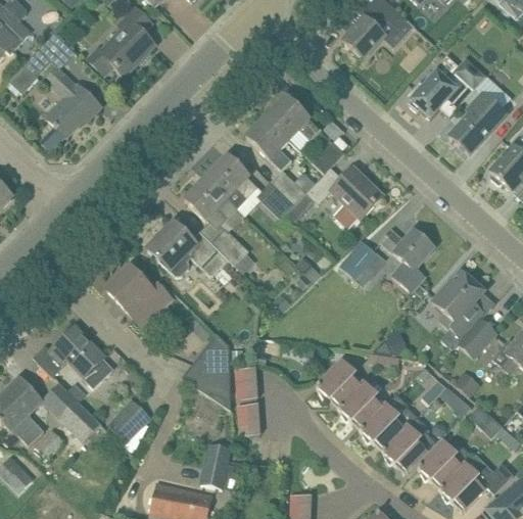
[(0,4),(0,54),(6,49),(10,53),(30,33),(18,22),(27,13),(27,10),(16,0),(10,0),(3,7),(0,4)]
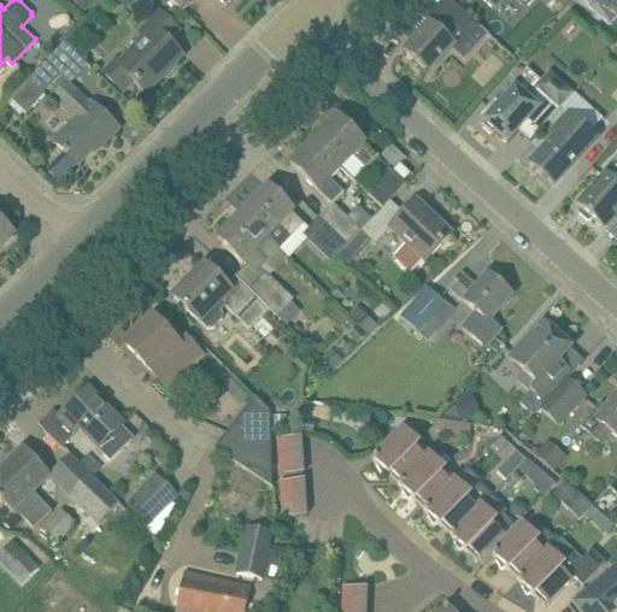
[(416,0),(411,5),(428,22),(405,47),(428,69),(454,41),(447,35),(458,23),(470,35),(481,24),(453,0),(416,0)]
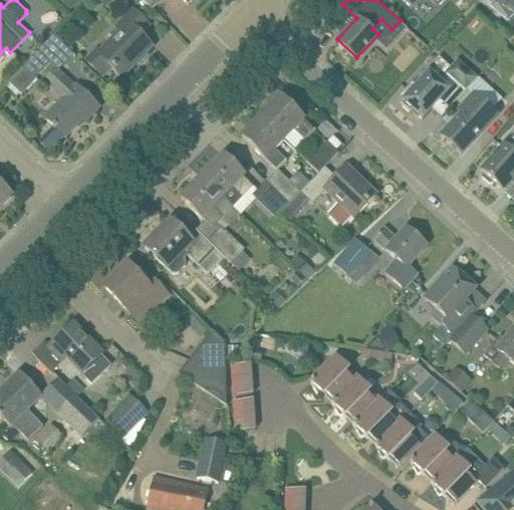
[(140,33),(150,23),(133,6),(115,23),(121,29),(99,51),(95,47),(85,58),(102,73),(111,64),(121,75),(152,44),(140,33)]
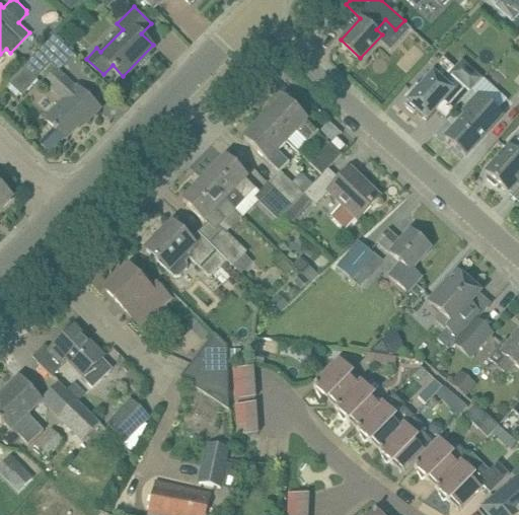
[(39,50),(8,80),(21,92),(36,77),(35,76),(50,62),(39,50)]
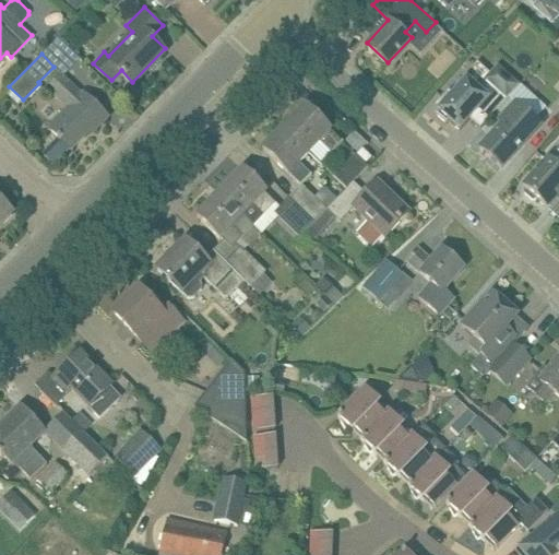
[(519,83),(497,65),(479,84),(474,79),(473,80),(467,75),(453,92),(449,87),(436,102),(440,106),(436,111),(447,121),(449,118),(460,127),(486,97),(497,107),(519,83)]
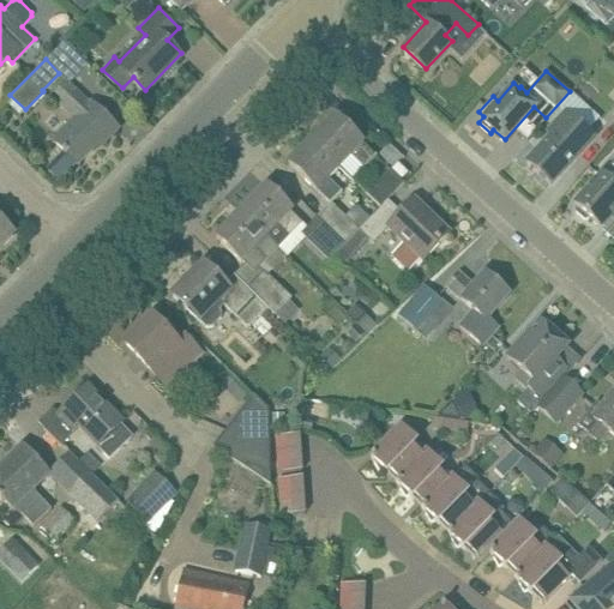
[(90,102),(66,78),(56,89),(65,97),(61,101),(77,115),(55,138),(64,146),(65,148),(64,149),(66,152),(68,151),(77,160),(78,161),(100,138),(102,140),(118,125),(92,100),(90,102)]
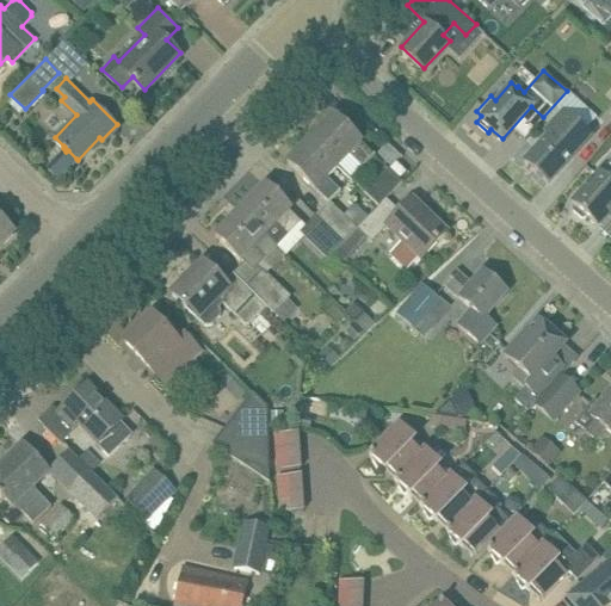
[(548,133),(525,159),(548,180),(590,134),(563,110),(544,130),(548,133)]
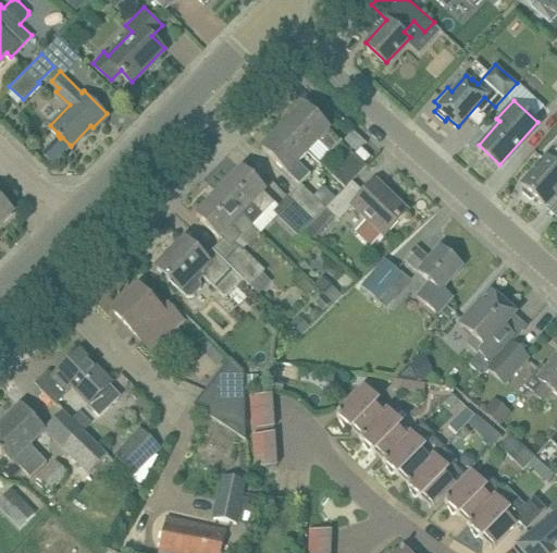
[(305,102),(284,123),(310,148),(320,139),(331,150),(342,139),(305,102)]
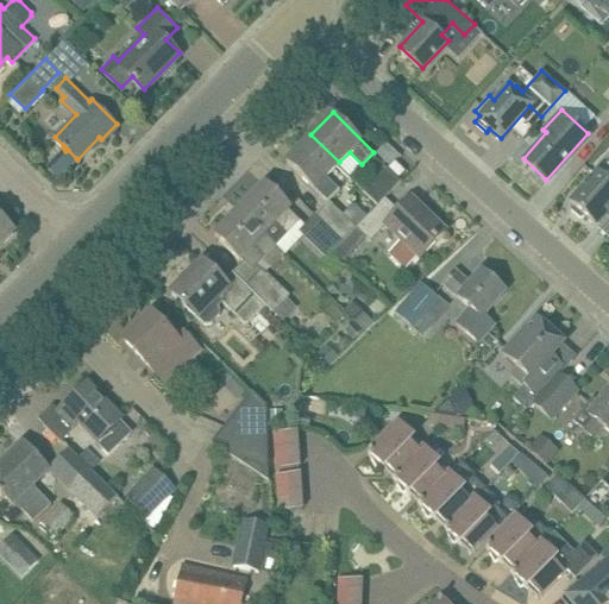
[(327,174),(339,162),(311,134),(287,159),(328,200),(340,187),(327,174)]
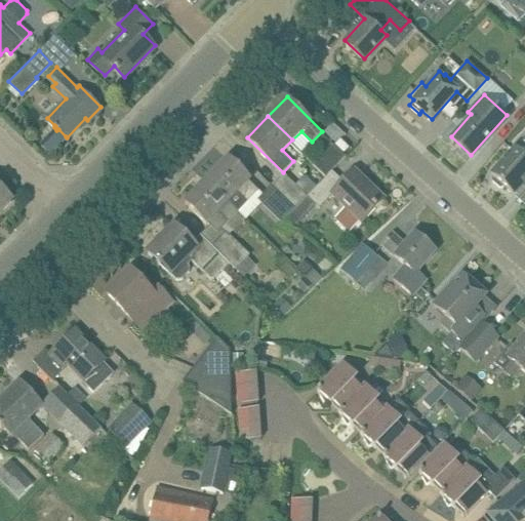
[(54,125),(39,142),(50,152),(66,136),(58,129),(56,130),(54,127),(55,126),(54,125)]
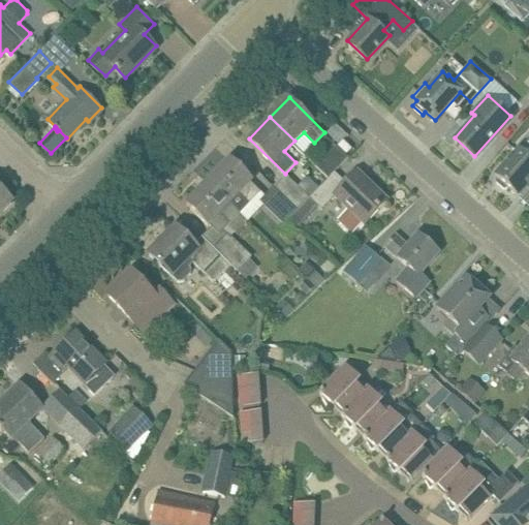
[(348,155),(336,144),(317,163),(321,167),(329,175),(348,155)]
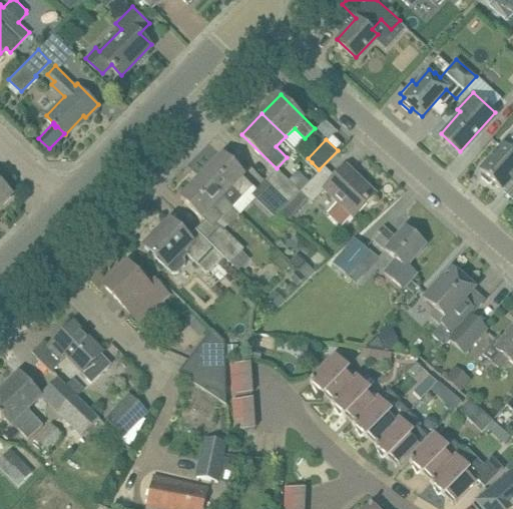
[(512,178),(512,149),(504,141),(480,168),(483,171),(481,175),(488,180),(492,179),(502,188),(512,177),(512,178)]
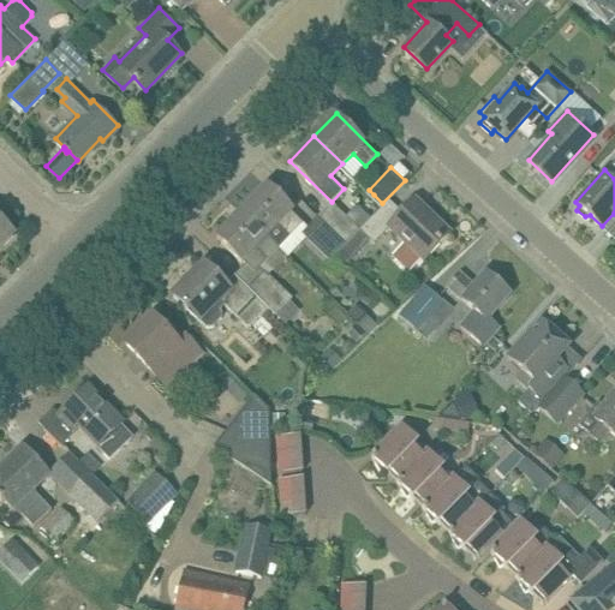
[(243,209),(268,233),(279,222),(291,233),(304,220),(293,210),(294,209),(267,184),(243,209)]
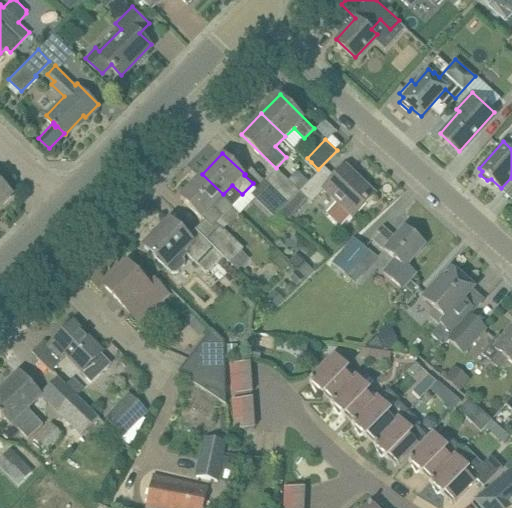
[(330,180),(320,169),(301,189),(309,197),(312,201),(325,187),(337,198),(325,210),(341,225),(352,213),(353,214),(375,192),(346,164),(330,180)]
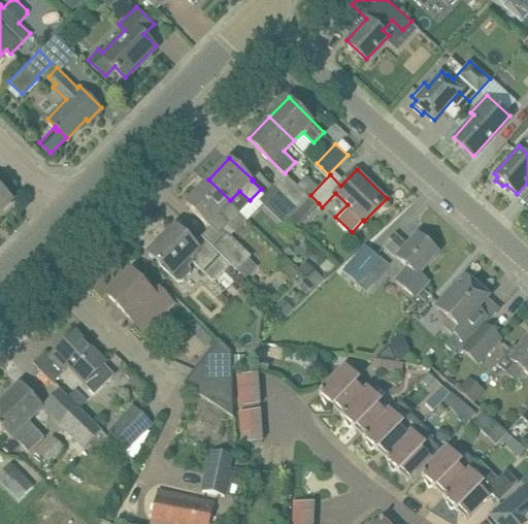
[(310,195),(301,187),(289,174),(277,187),(298,207),(310,195)]
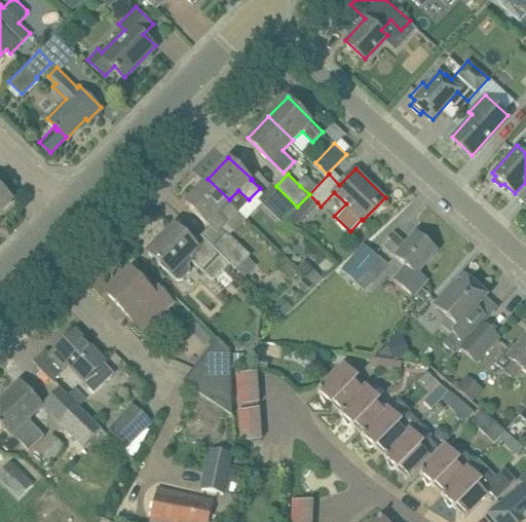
[(239,211),(229,199),(208,179),(186,201),(207,222),(208,221),(218,231),(239,211)]
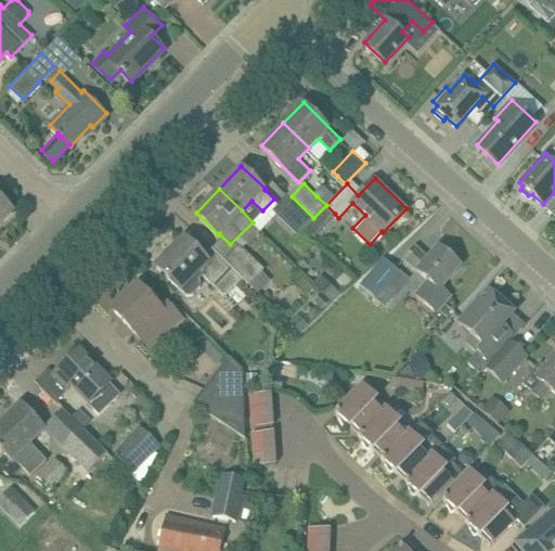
[(313,218),(292,196),(278,210),(300,231),(313,218)]
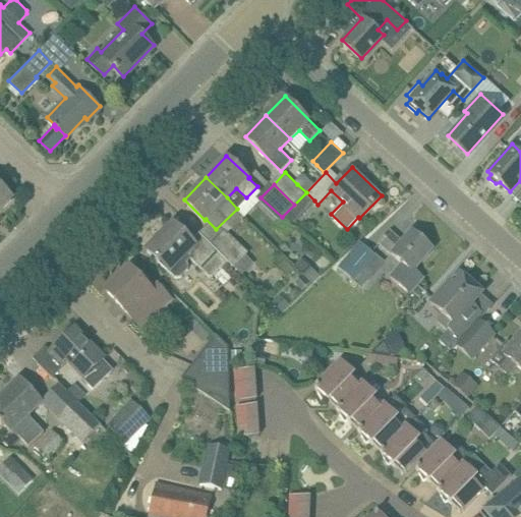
[(0,185),(0,208),(11,196),(0,185)]
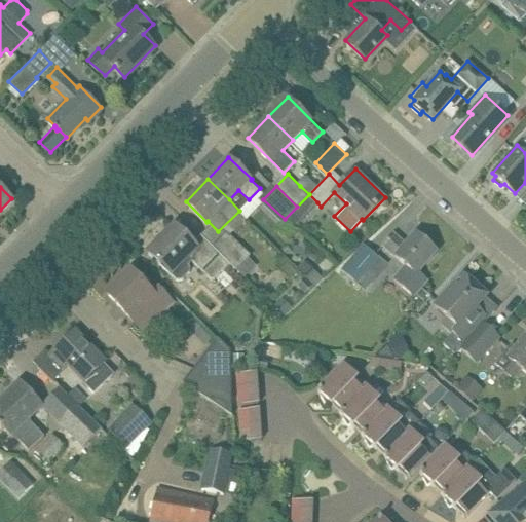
[(212,245),(200,233),(192,241),(174,224),(148,251),(173,274),(174,274),(178,278),(182,278),(190,270),(190,265),(189,264),(192,260),(213,280),(230,261),(212,245)]
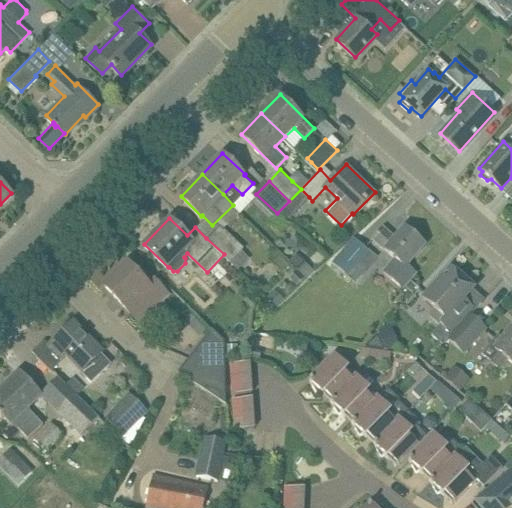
[(382,226),(374,236),(386,246),(385,247),(395,256),(383,269),(402,286),(416,271),(407,263),(424,242),(404,225),(394,237),(382,226)]
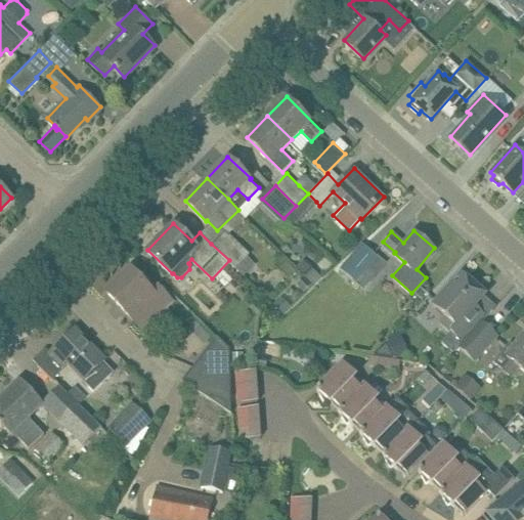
[(235,267),(249,255),(228,235),(216,248),(229,260),(235,267)]
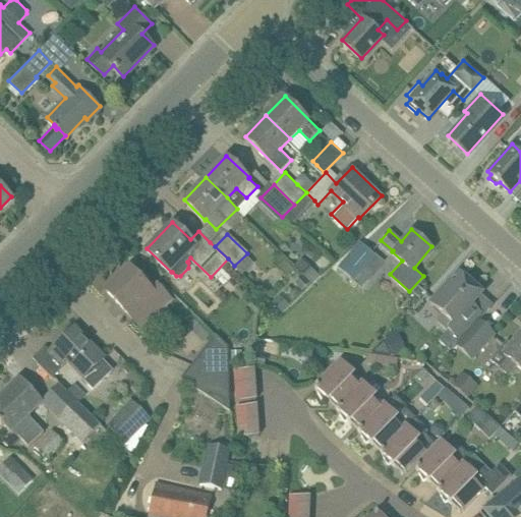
[(343,259),(338,265),(349,275),(371,249),(359,239),(343,259)]
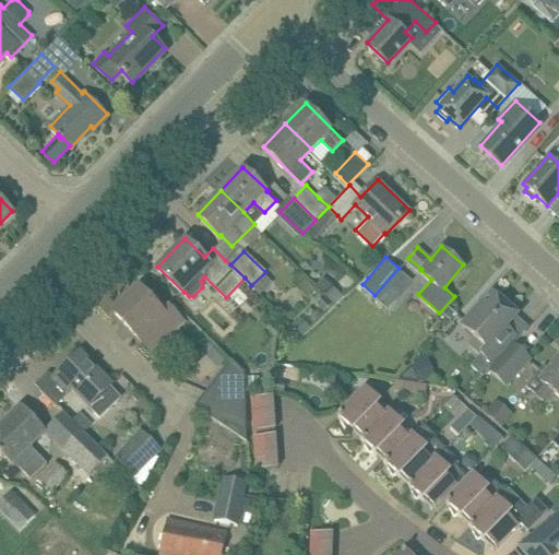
[(335,303),(343,294),(323,274),(316,283),(335,303)]
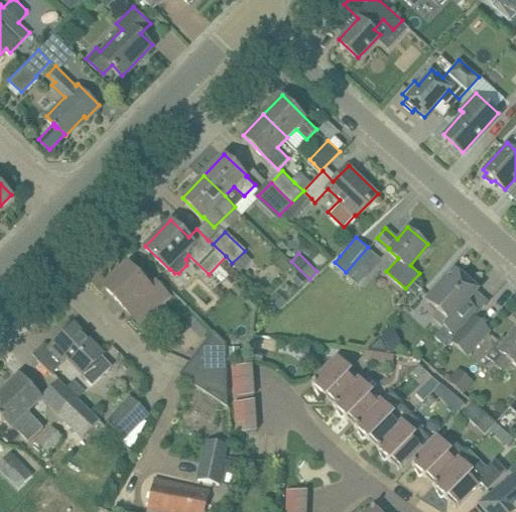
[(143,318),(168,294),(156,281),(150,286),(128,263),(105,285),(131,312),(134,309),(143,318)]
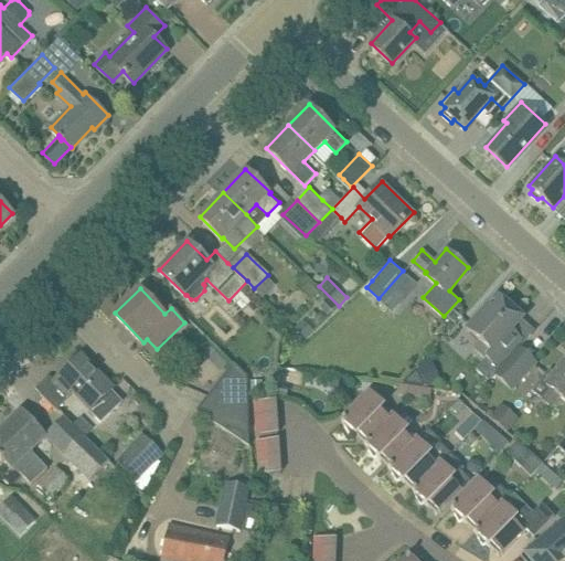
[(519,343),(508,334),(523,316),(497,293),(467,326),(480,339),(475,345),(498,367),(519,343)]
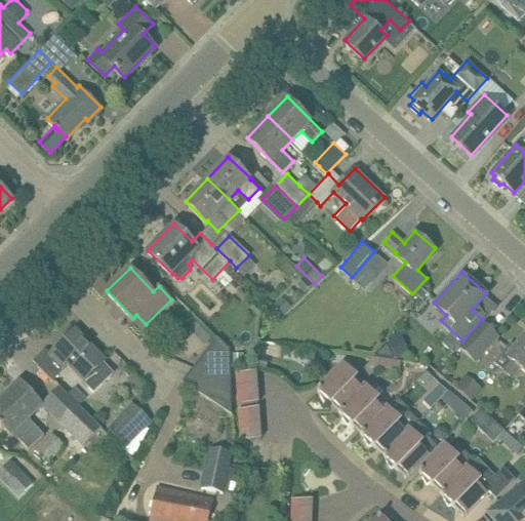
[(284,314),(291,306),(281,295),(274,303),(284,314)]
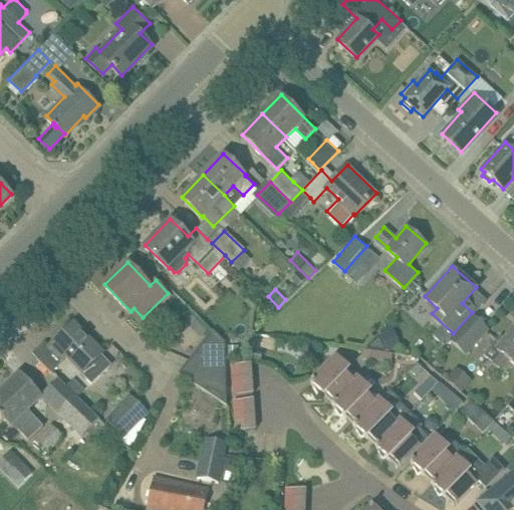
[(472,312),(453,333),(449,338),(464,352),(487,327),(472,313),(473,313),(472,312)]
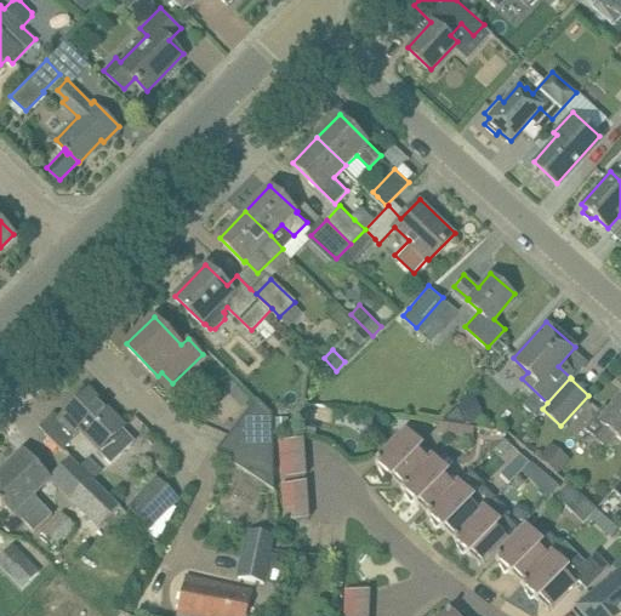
[(55,420),(70,435),(79,427),(110,460),(132,438),(121,427),(124,425),(89,387),(55,420)]
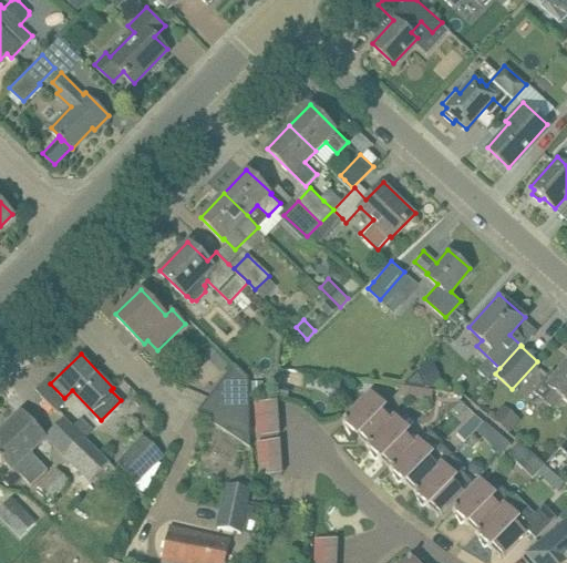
[(566,358),(557,372),(552,368),(533,390),(544,399),(545,397),(554,405),(563,395),(566,398),(566,358)]
